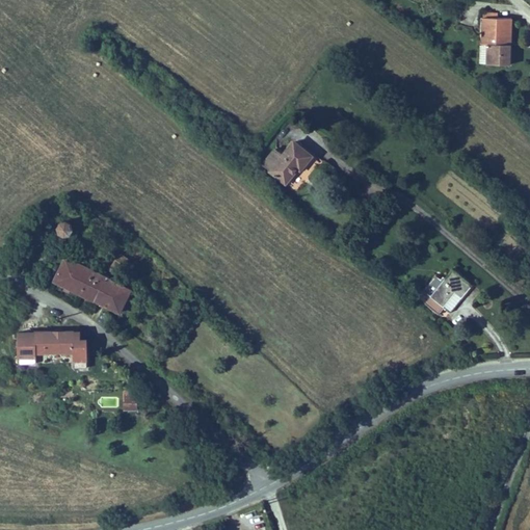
[(476,60),(475,79),(508,80),(508,73),(508,60),(502,60),(503,33),(494,33),(481,33),(480,60),(476,60)]
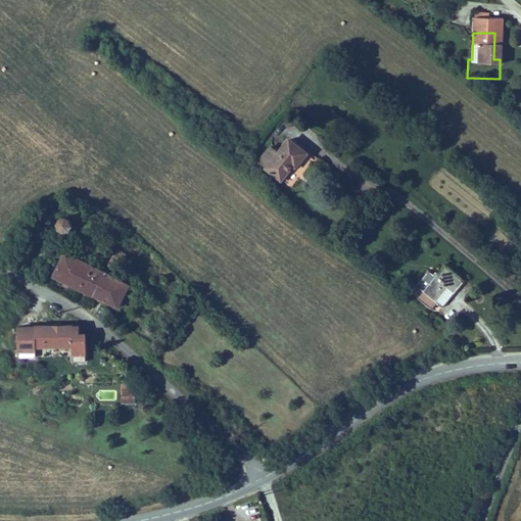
[(329,112),(325,120),(335,125),(339,117),(329,112)]
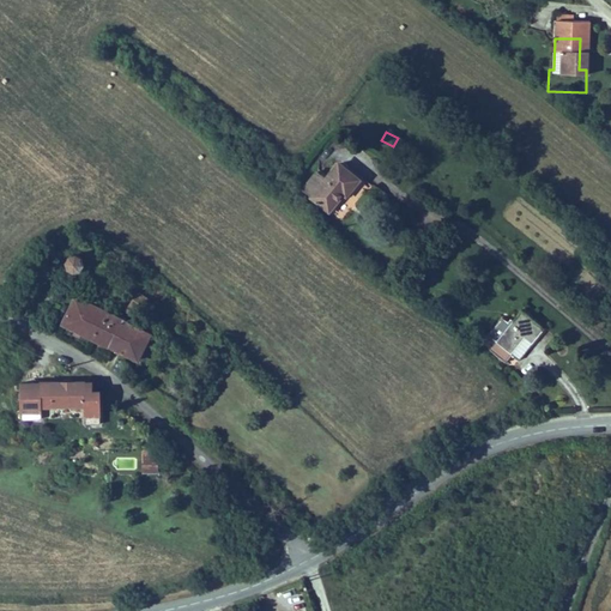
[(313,174),(297,195),(327,217),(339,201),(343,204),(360,182),(334,164),(321,181),(313,174)]
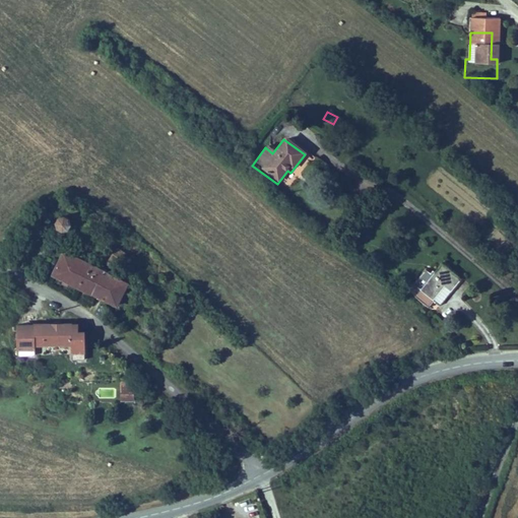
[(60,232),(63,233),(66,232),(69,231),(71,228),(71,224),(70,221),(69,218),(66,217),(63,217),(60,218),(57,220),(56,223),(56,227),(57,230),(60,232)]
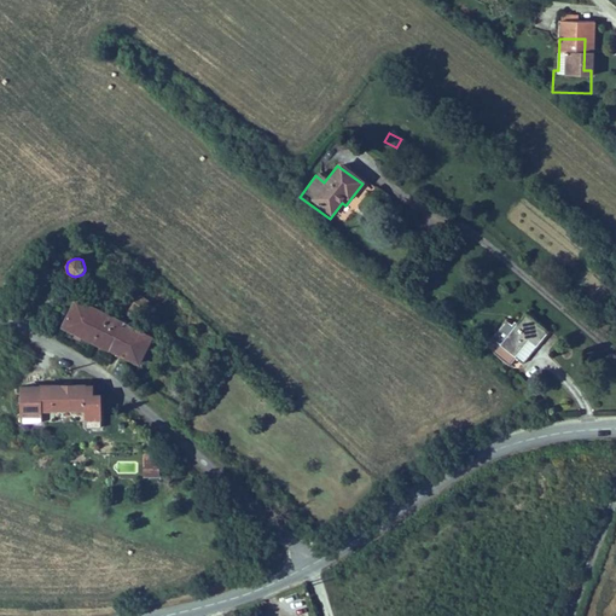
[(154,338),(75,300),(60,329),(100,348),(140,367),(154,338)]
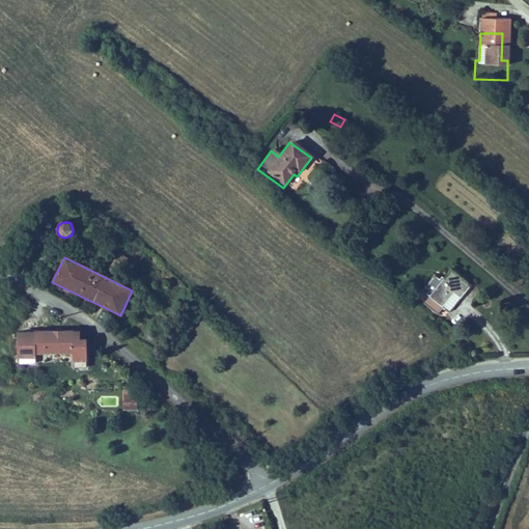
[(440,310),(446,314),(455,303),(468,287),(449,273),(443,280),(439,277),(437,280),(433,277),(417,296),(424,302),(420,307),(434,318),(440,310)]
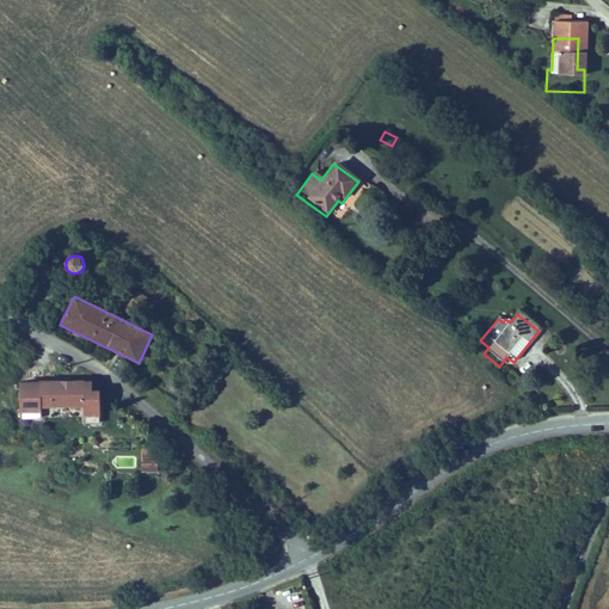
[(99,424),(99,391),(91,391),(91,381),(87,381),(22,381),(22,417),(41,417),(41,404),(84,404),(84,423),(99,424)]
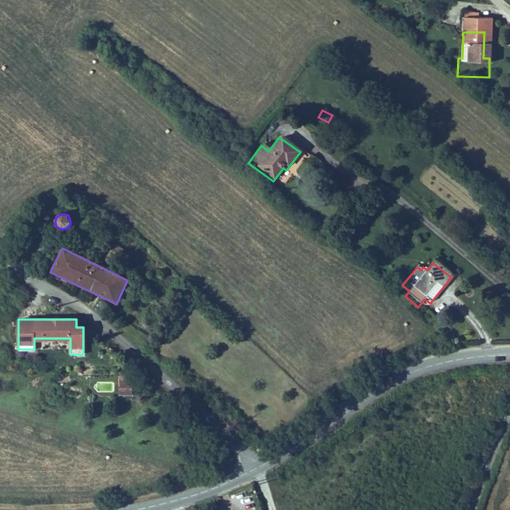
[(118,377),(118,397),(132,397),(132,383),(118,377)]
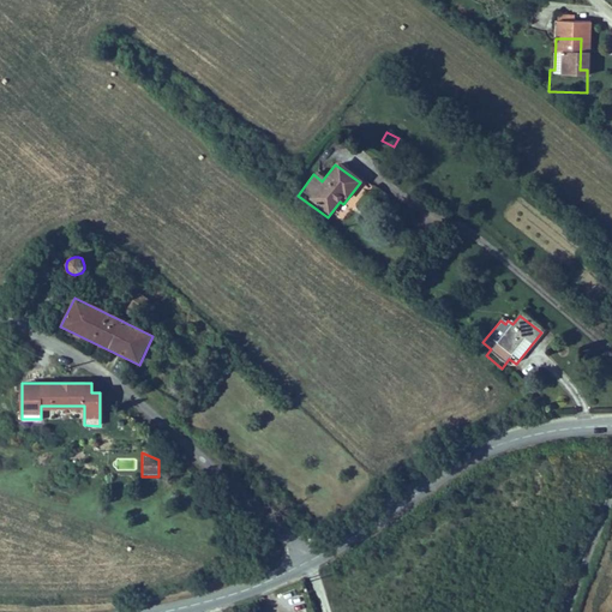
All buildings are outlined.
